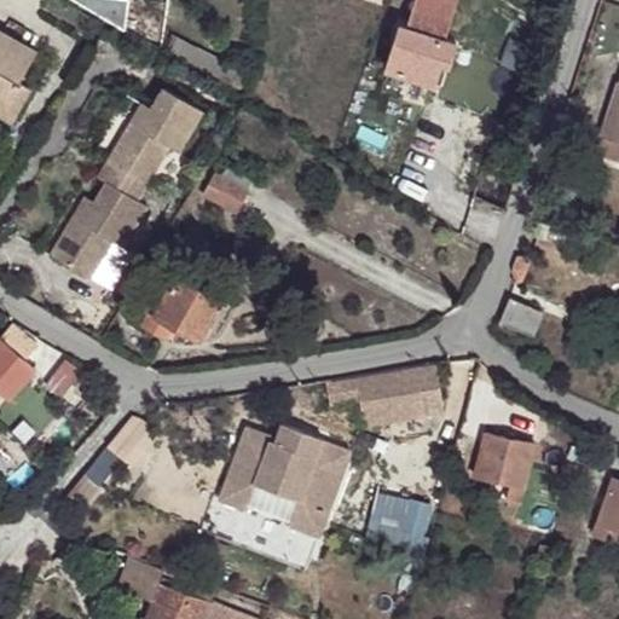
[(133,0),(68,0),(68,1),(96,18),(131,23),(133,0)]
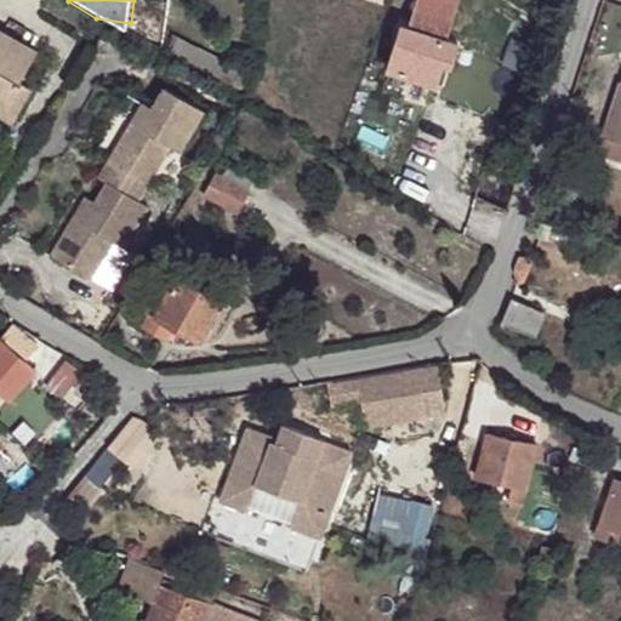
[(419,0),(416,12),(449,23),(456,0),(419,0)]
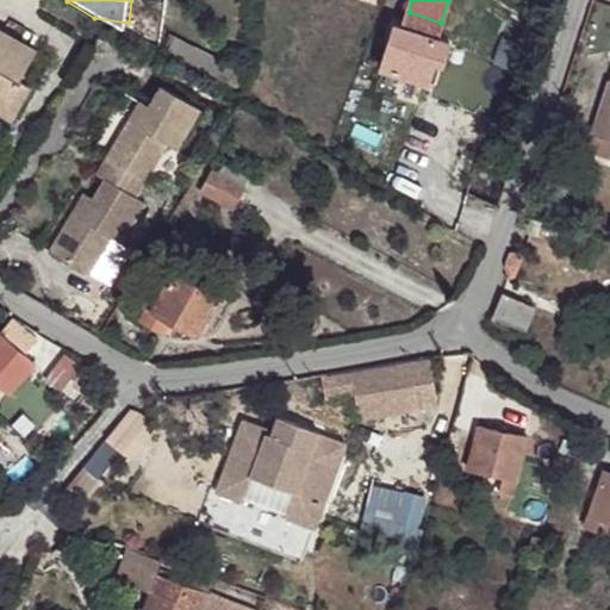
[(398,45),(387,42),(379,67),(430,83),(436,66),(444,68),(452,44),(436,39),(441,23),(409,12),(403,29),(398,45)]
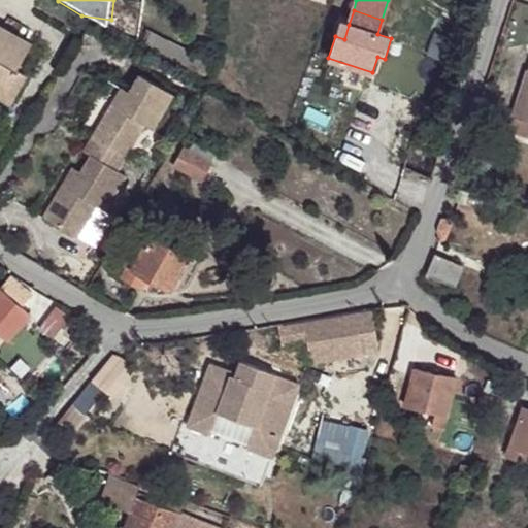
[(349,25),(339,22),(335,36),(344,39),(349,25)]
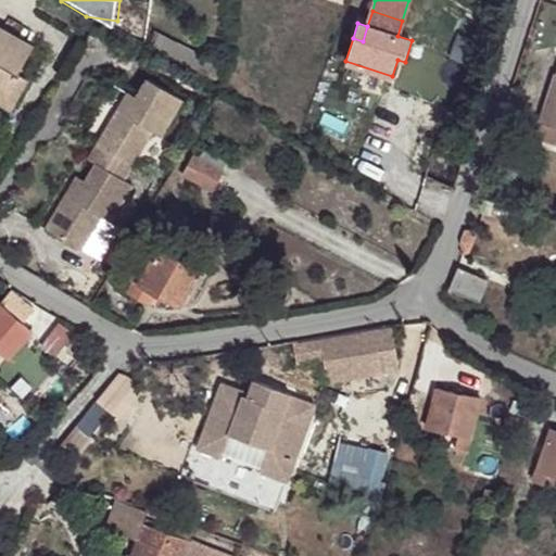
[(0,26),(0,102),(11,109),(27,79),(17,74),(34,46),(0,26)]
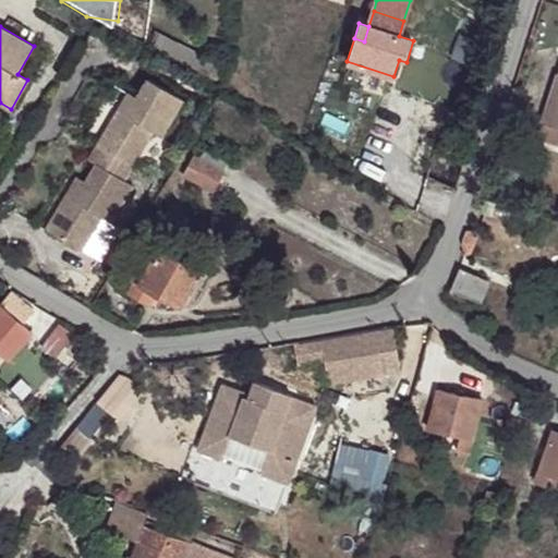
[(46,229),(84,251),(104,218),(112,223),(134,186),(125,181),(153,133),(162,138),(184,100),(147,79),(136,96),(125,114),(117,109),(87,159),(95,164),(84,181),(76,177),(46,229)]
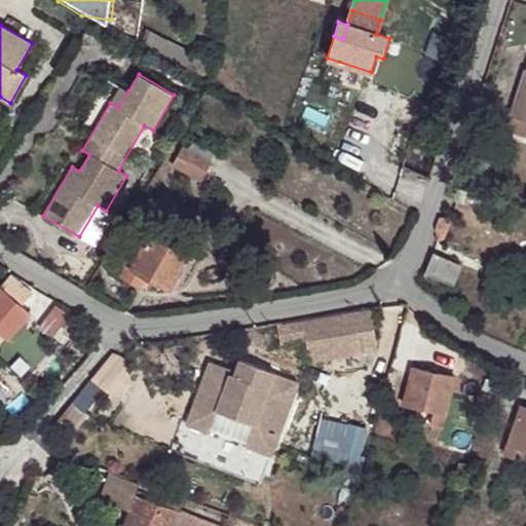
[(525,75),(513,118),(514,118),(510,133),(525,138),(525,75)]
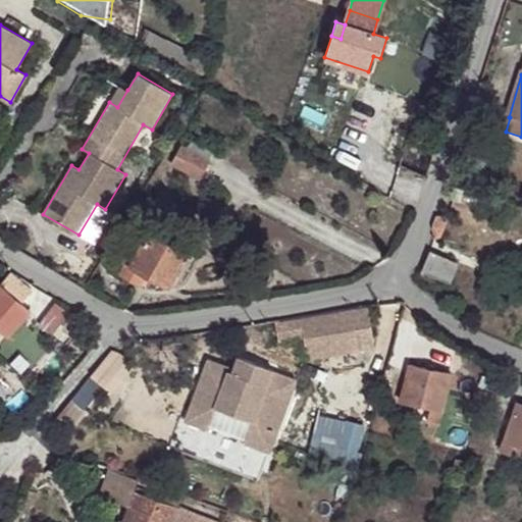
[(119,86),(109,102),(117,107),(127,90),(119,86)]
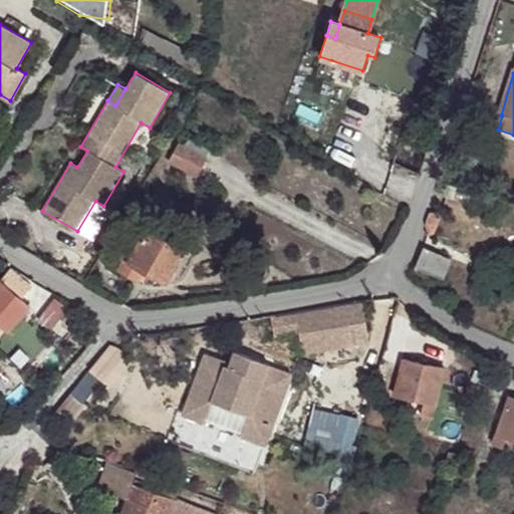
[(210,148),(190,137),(185,147),(178,144),(168,162),(195,176),(210,148)]
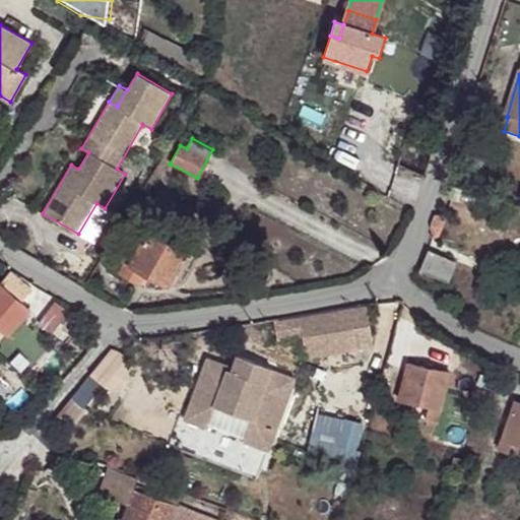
[(461,189),(445,184),(442,194),(450,200),(457,204),(461,189)]
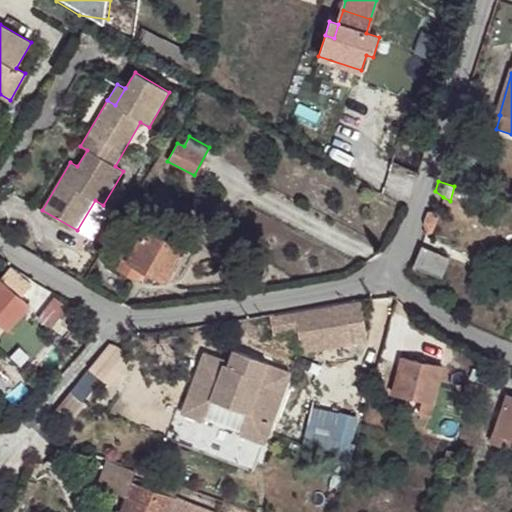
[(95,200),(77,230),(93,240),(111,210),(95,200)]
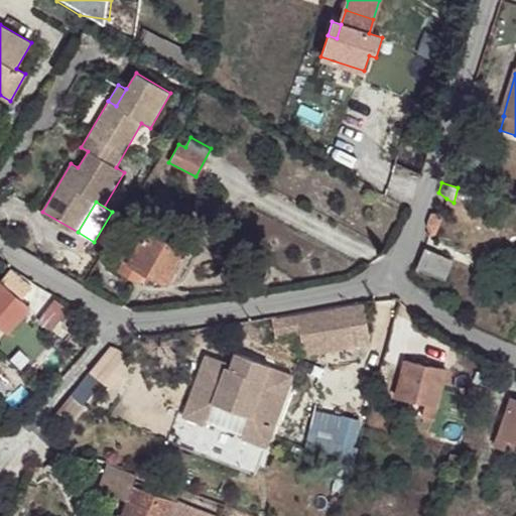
[(431,213),(426,225),(429,234),(434,235),(441,214),(431,213)]
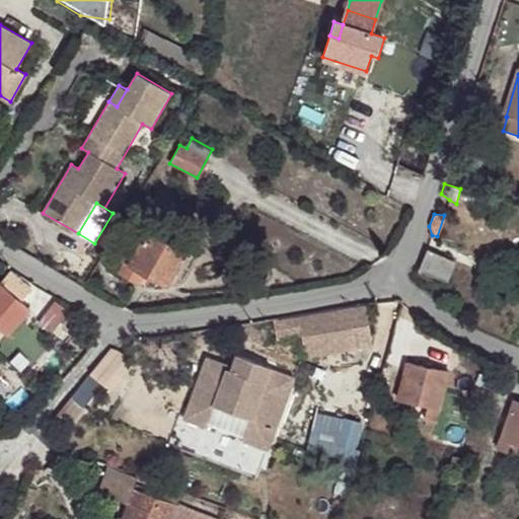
[(186,251),(147,231),(131,264),(126,261),(120,273),(140,284),(146,273),(167,284),(186,251)]
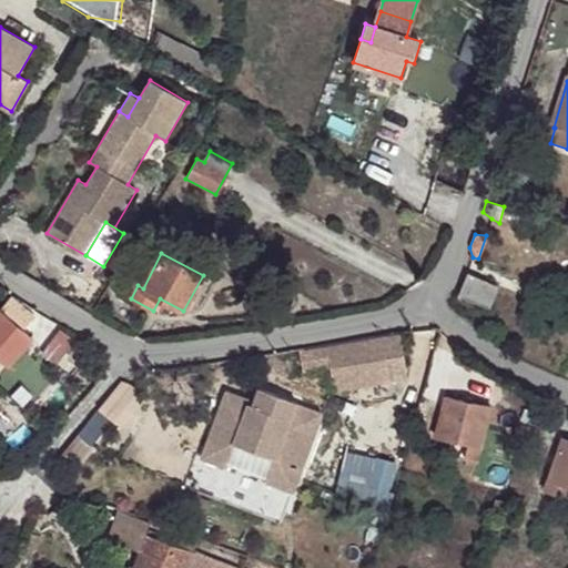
[(469,274),(459,296),(489,308),(499,286),(469,274)]
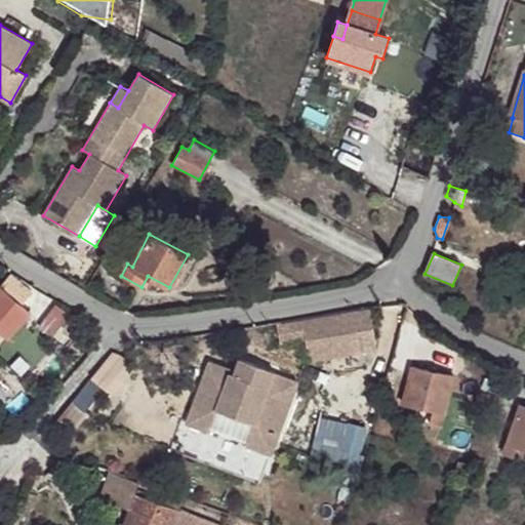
[(0,331),(8,338),(29,313),(0,289),(0,331)]
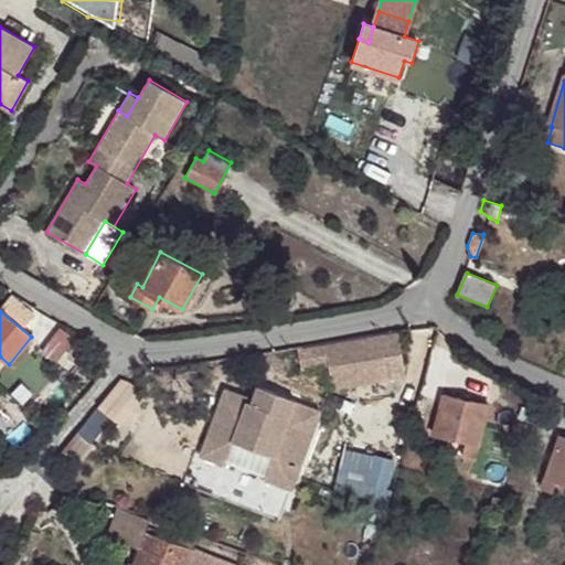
[(74,339),(60,328),(42,351),(56,362),(74,339)]
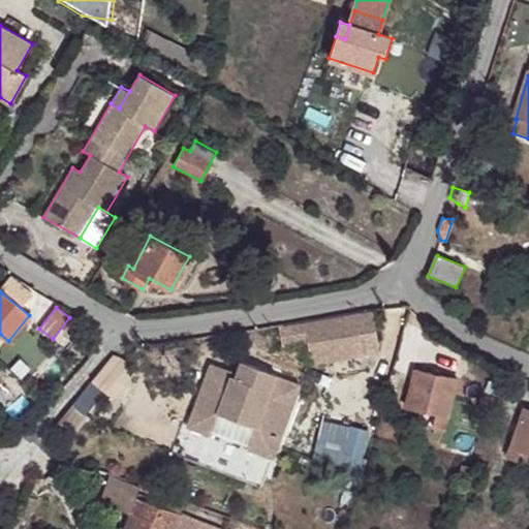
[(372,311),(279,327),(282,346),(308,342),(312,363),(363,354),(359,323),(374,321),(372,311)]
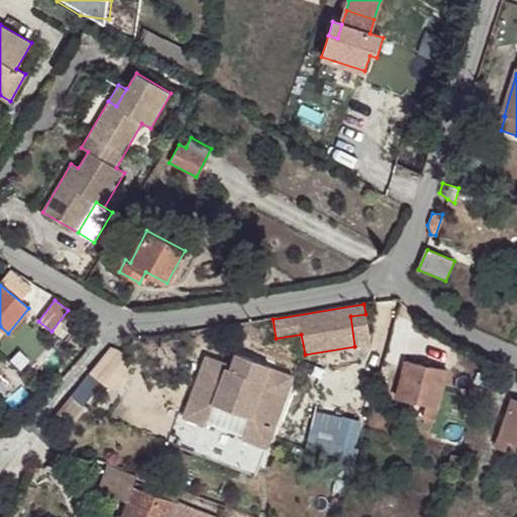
[(88,370),(104,385),(128,358),(112,343),(88,370)]
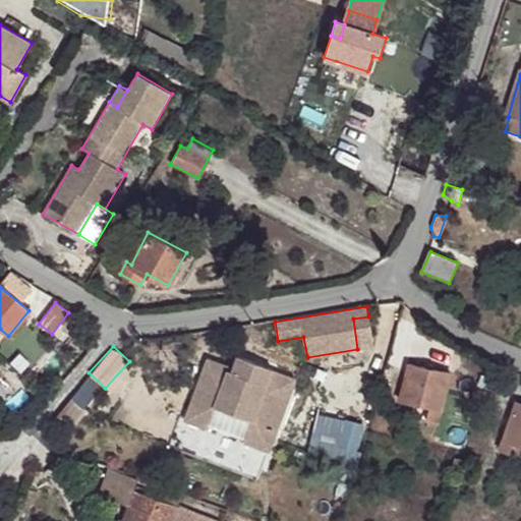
[(208,358),(185,420),(269,451),(295,380),(236,358),(231,371),(228,370),(229,366),(208,358)]
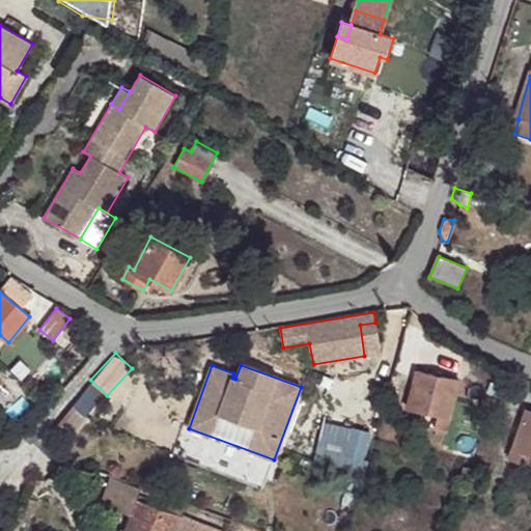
[(457,380),(418,371),(415,385),(408,383),(401,403),(410,406),(409,409),(438,415),(435,427),(444,430),(457,380)]
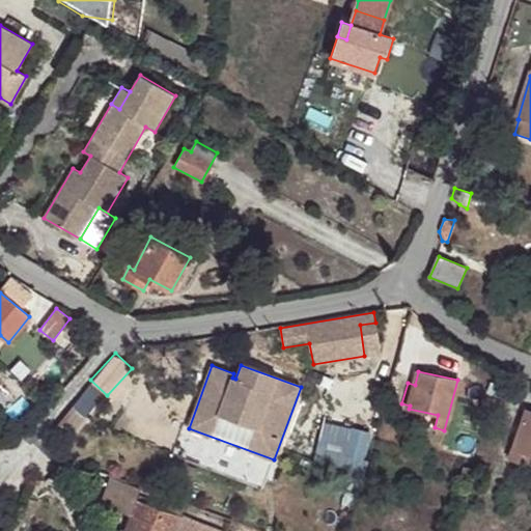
[(530,412),(526,410),(509,458),(519,463),(523,449),(530,452),(530,412)]
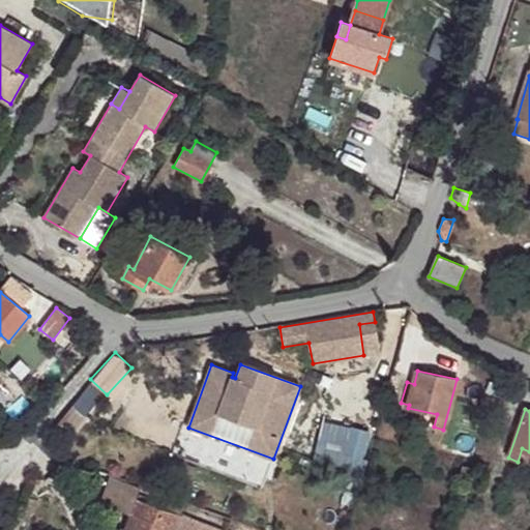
[(529,451),(522,448),(518,462),(529,465),(529,451)]
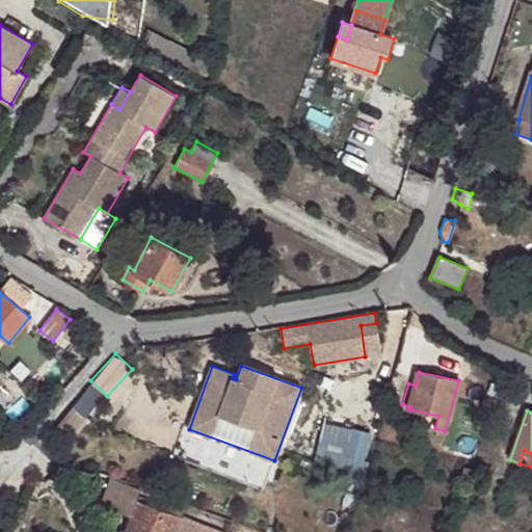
[(475,472),(466,469),(462,479),(472,481),(475,472)]
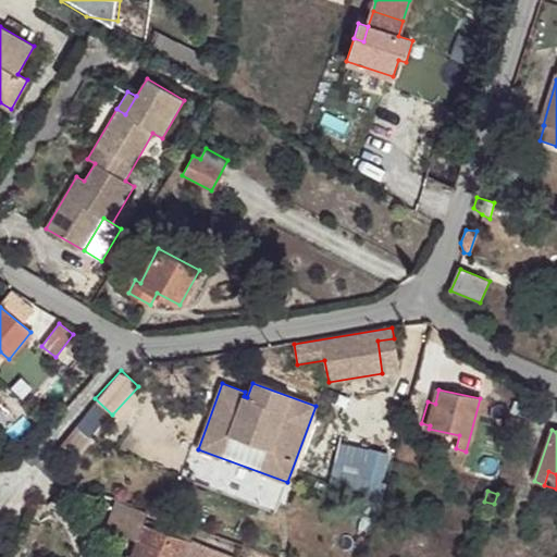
[(143,523),(147,511),(118,500),(106,529),(136,541),(143,523)]
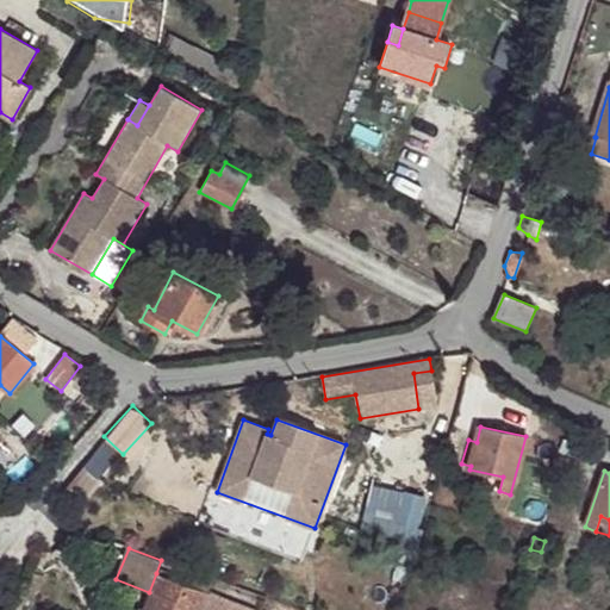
[(191,587),(156,573),(149,592),(151,593),(145,609),(144,609),(250,609),(206,593),(210,585),(194,579),(191,587)]
